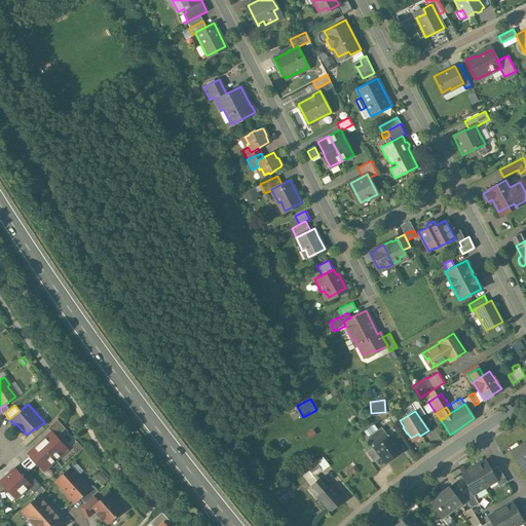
[(52,434),(54,436),(64,426),(57,419),(47,427),(52,434)]
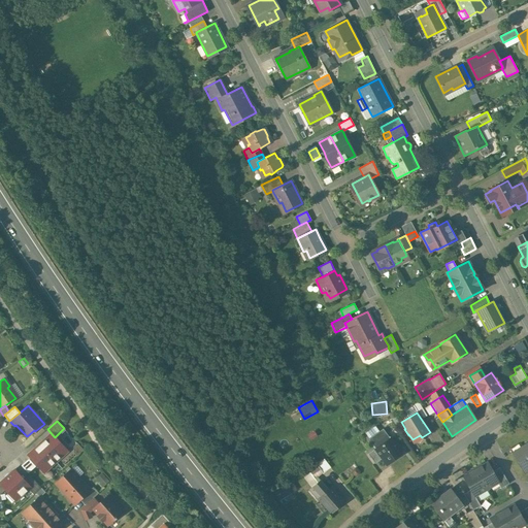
[(383,429),(368,439),(374,449),(366,455),(368,457),(369,456),(374,464),(381,459),(385,464),(400,454),(383,429)]
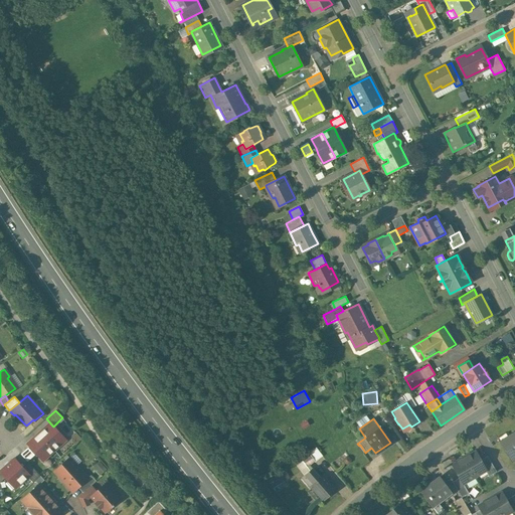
[(38,434),(53,451),(59,446),(59,443),(64,439),(53,426),(51,424),(43,433),(41,431),(38,434)]
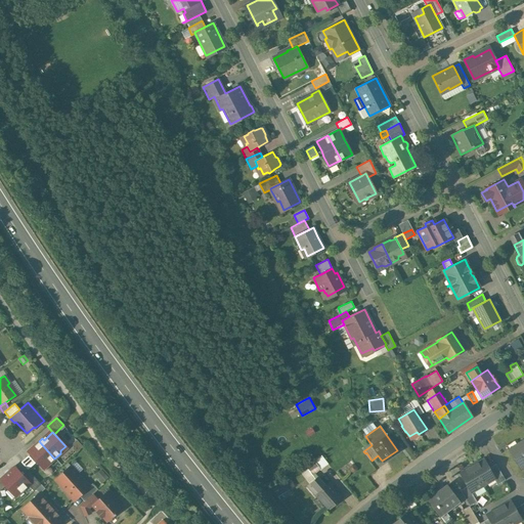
[(523,439),(509,449),(521,469),(523,467),(523,439)]
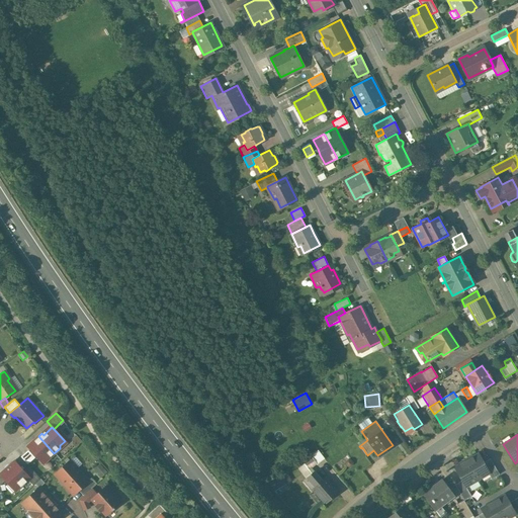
[(54,453),(38,436),(35,438),(37,440),(35,442),(35,441),(28,447),(41,461),(47,457),(49,457),(54,453)]
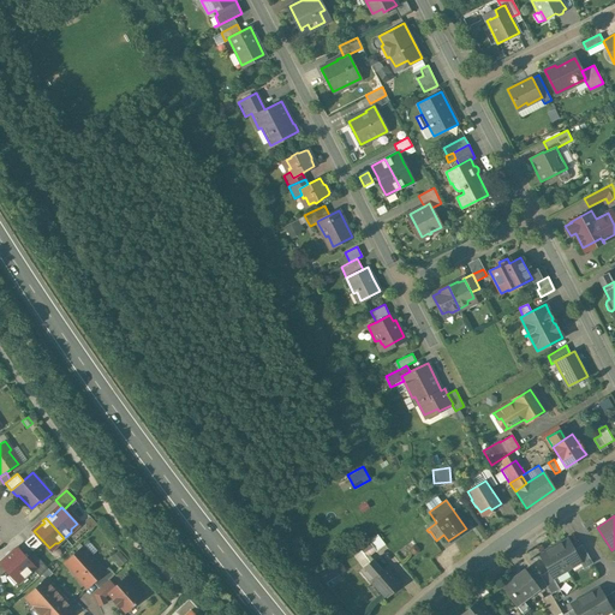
[(33,535),(24,542),(33,550),(41,543),(33,535)]
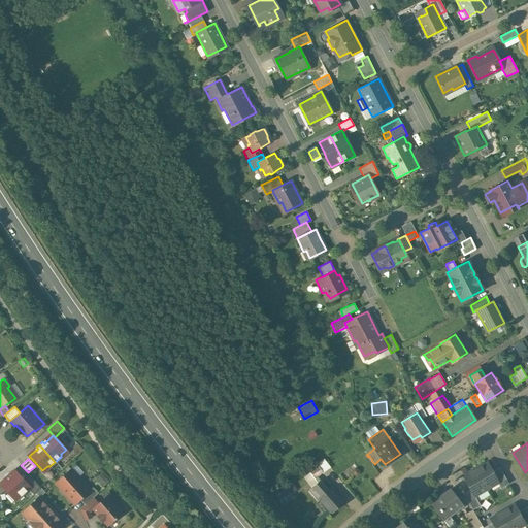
[(492,471),(487,462),(474,469),(486,489),(498,483),(498,482),(492,471)]
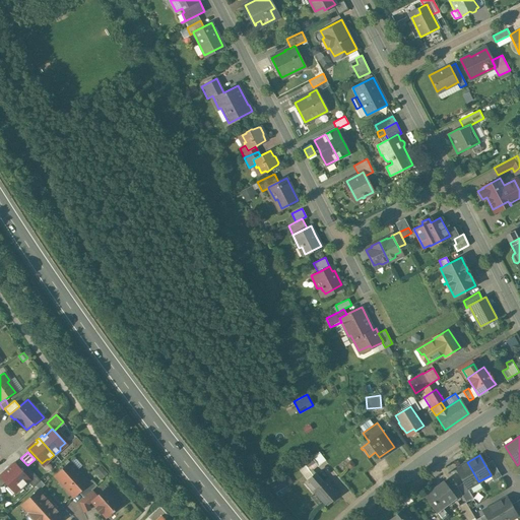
[(8,466),(0,473),(16,492),(33,476),(22,464),(16,458),(8,466)]
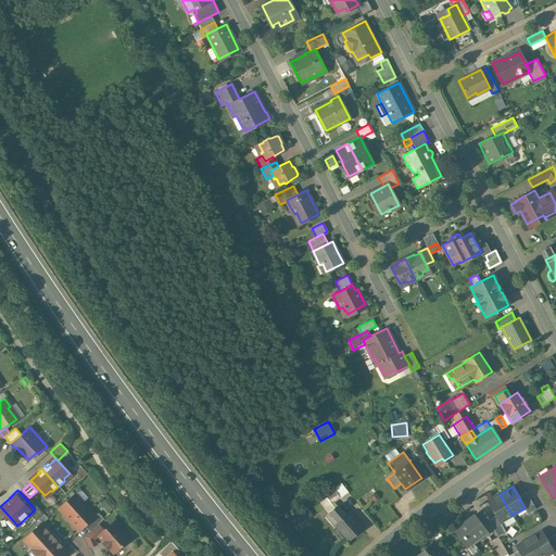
[(535,509),(526,492),(518,496),(525,507),(525,508),(528,514),(535,509)]
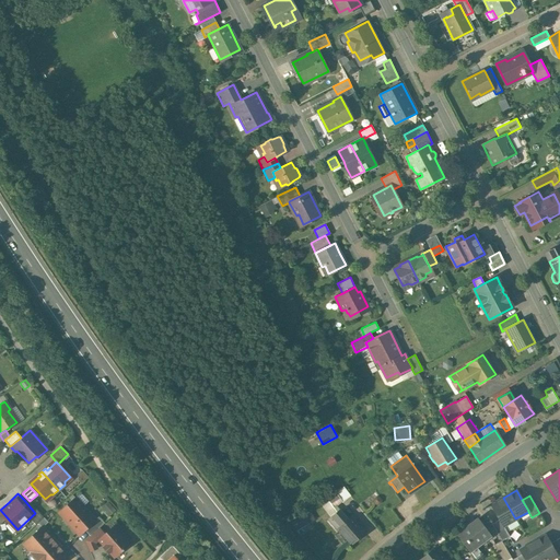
[(95,521),(95,520),(74,498),(59,512),(80,535),(84,531),(95,521)]
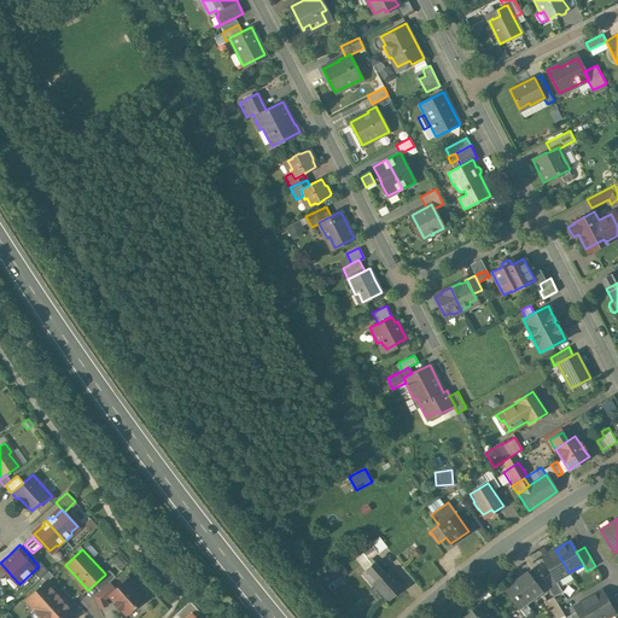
[(555,549),(542,558),(551,573),(555,581),(569,572),(555,549)]
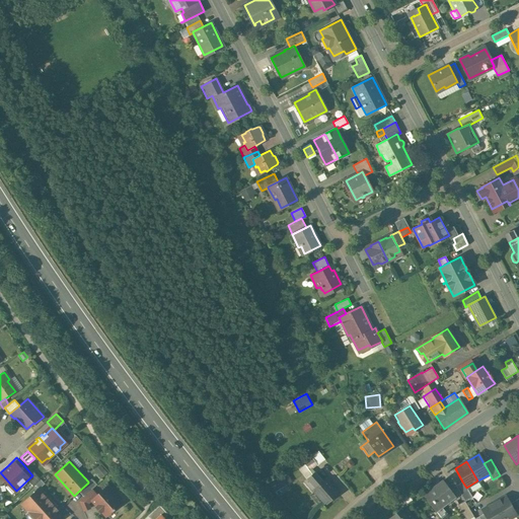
[(285,469),(271,477),(277,489),(291,480),(285,469)]
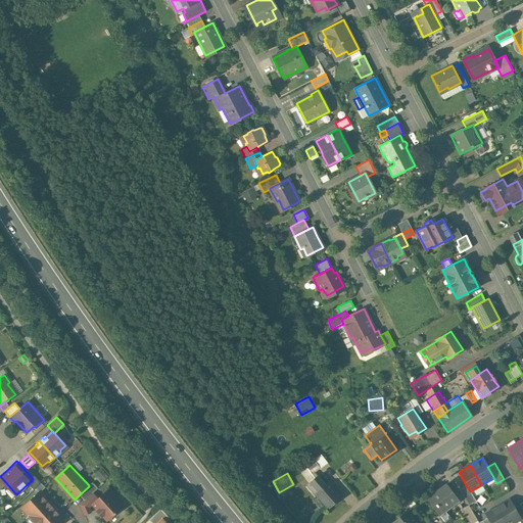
[(317,476),(310,482),(314,488),(312,490),(315,494),(325,485),(317,476)]
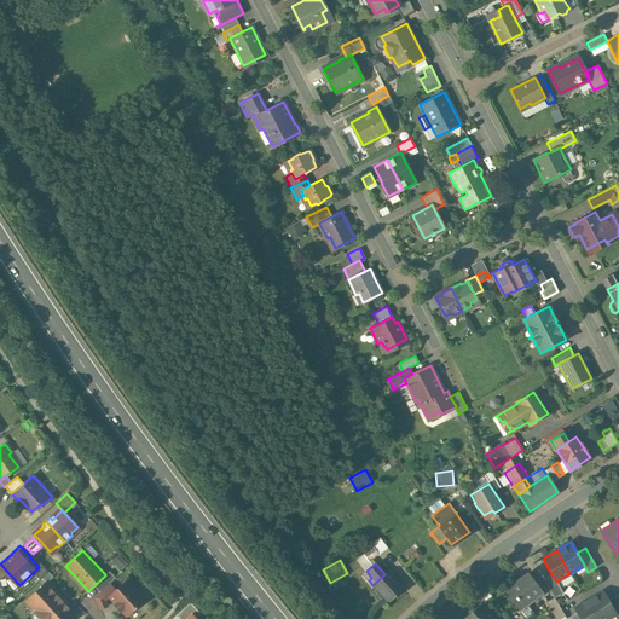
[(105,576),(93,586),(99,593),(115,577),(109,571),(105,574),(105,576)]
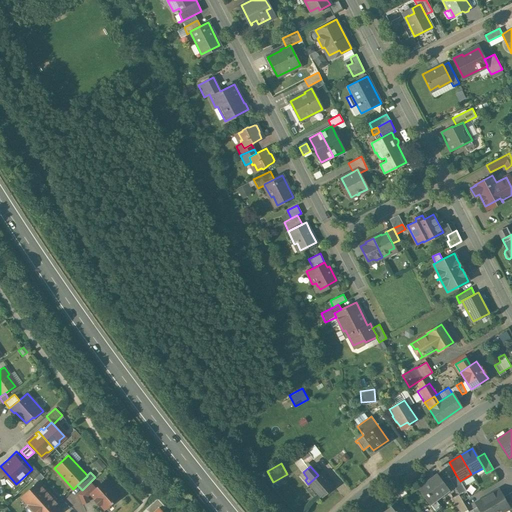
[(38,482),(43,477),(40,473),(34,478),(38,482)]
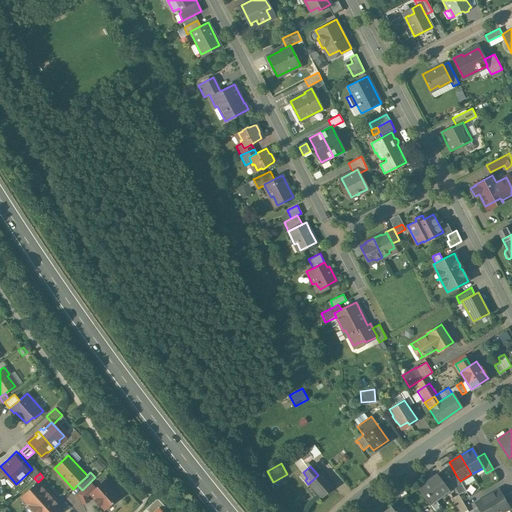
[(318,475),(308,484),(320,498),(333,487),(321,473),(318,475)]
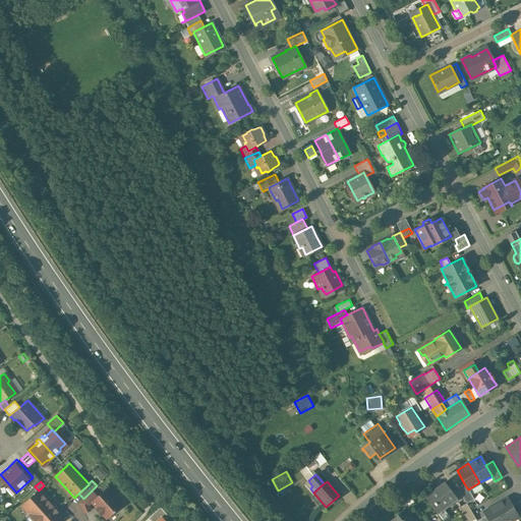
[(456,498),(444,482),(424,497),(437,513),(438,512),(437,512),(455,498),(456,499),(456,498)]
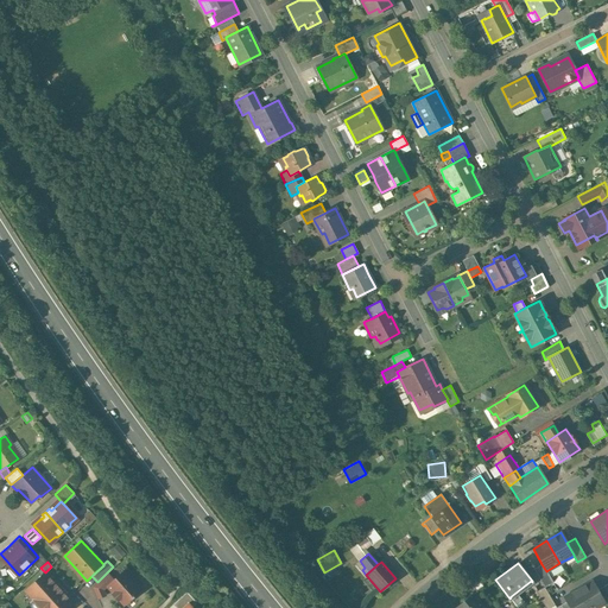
[(552,582),(546,571),(542,564),(533,569),(544,587),(552,582)]
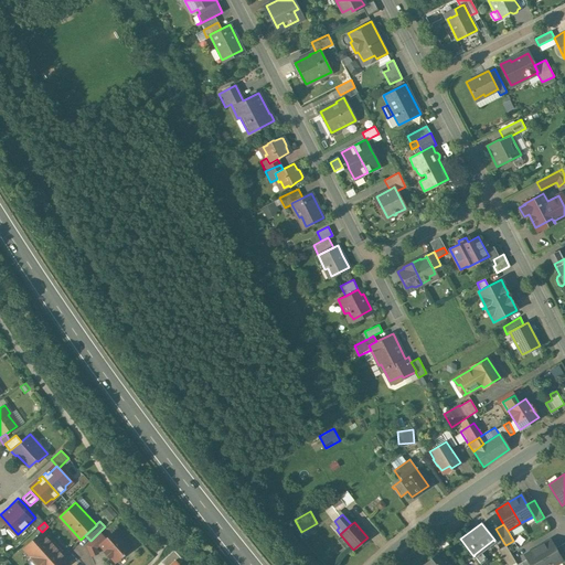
[(131,547),(116,530),(105,540),(99,544),(105,551),(104,552),(109,557),(110,556),(115,562),(123,555),(123,556),(125,554),(124,554),(131,547)]
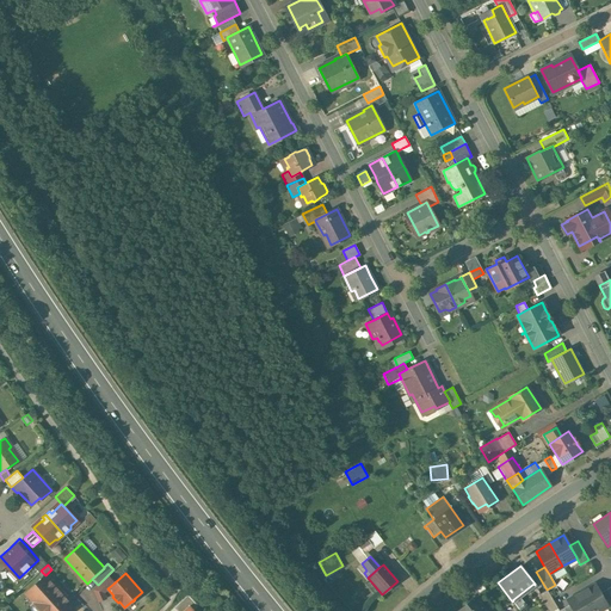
[(45,575),(25,593),(41,610),(68,610),(69,610),(72,609),(68,605),(71,603),(61,592),(59,590),(60,588),(55,582),(54,584),(51,581),(45,575)]
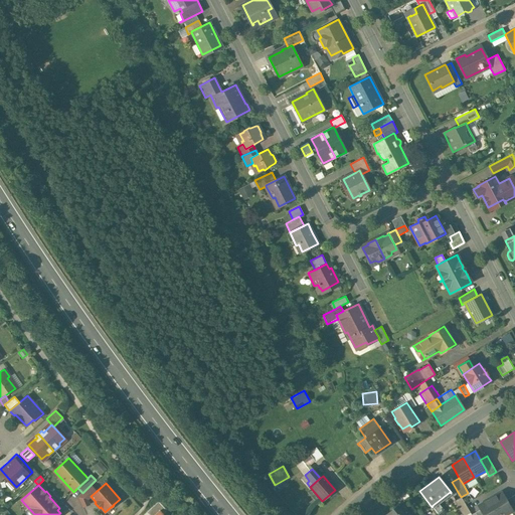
[(79,498),(82,508),(90,506),(88,499),(91,496),(96,492),(92,487),(79,498)]
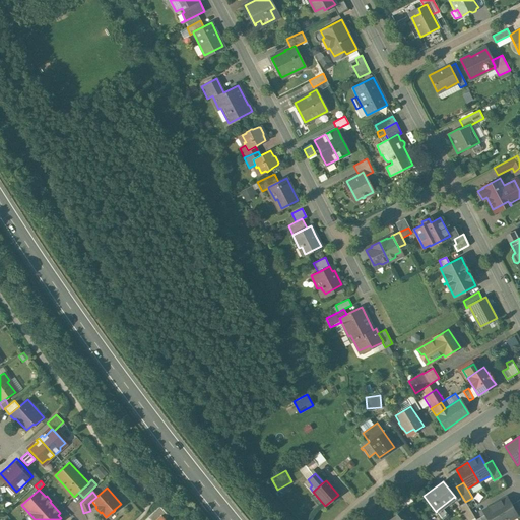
[(511,505),(506,497),(494,504),(504,519),(510,519),(517,516),(511,505)]
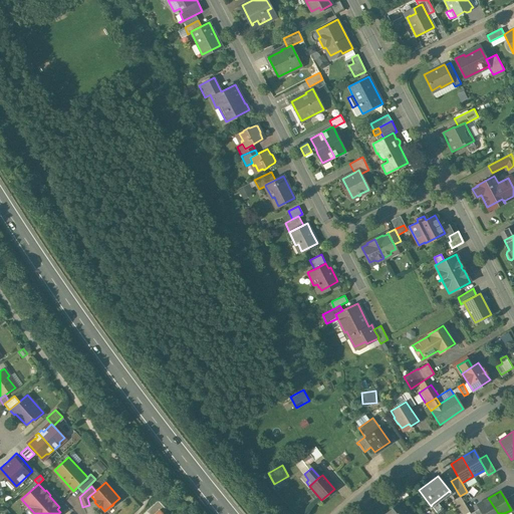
[(513,496),(512,494),(505,499),(511,510),(513,508),(513,496)]
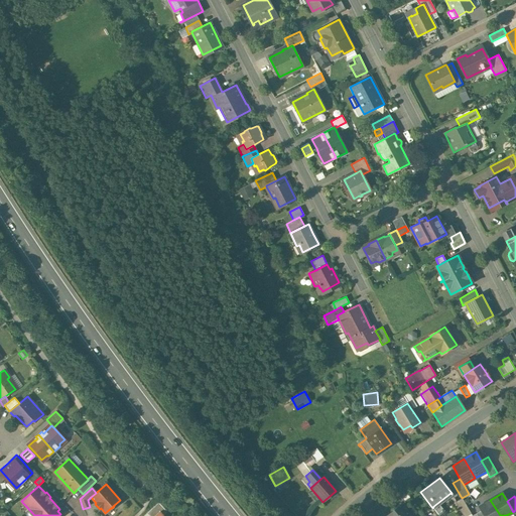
[(462,498),(455,502),(463,515),(466,515),(471,513),(462,498)]
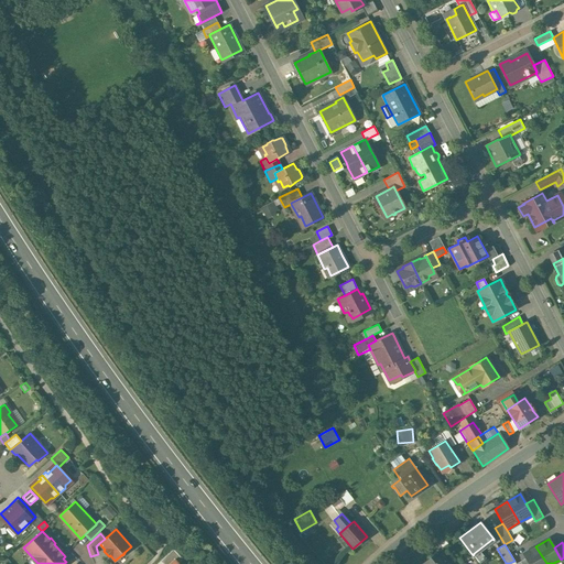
[(546,563),(535,546),(523,553),(529,563),(546,563)]
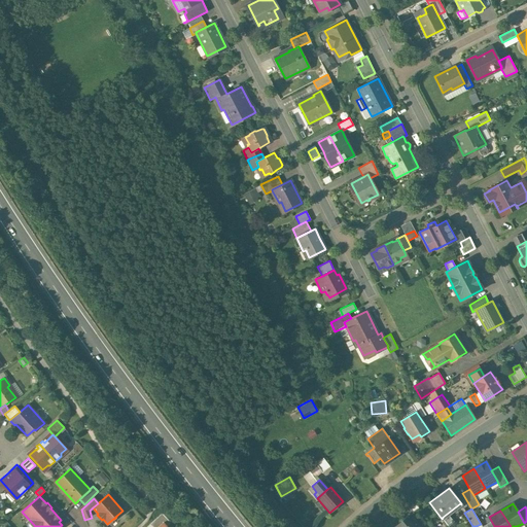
[(162,513),(149,524),(152,526),(157,526),(164,522),(167,526),(170,522),(162,513)]
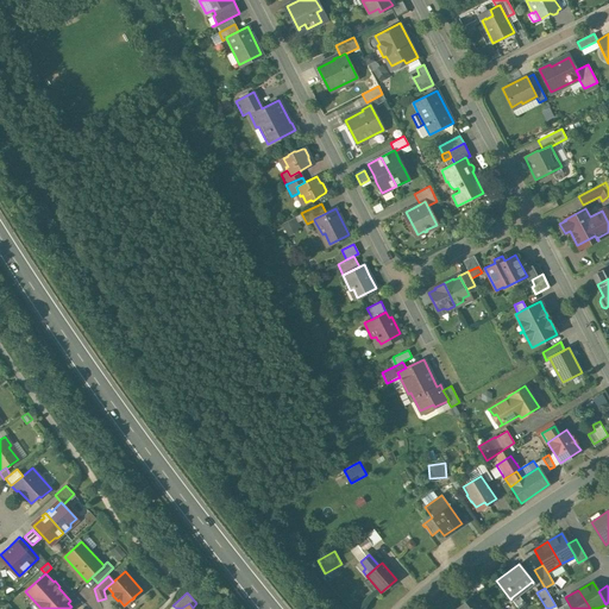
[(484,608),(473,596),(457,608),(484,608)]
